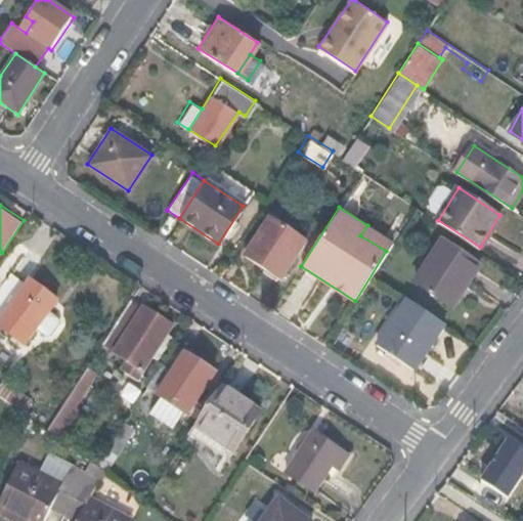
[(278,277),(304,237),(269,215),(244,254),(278,277)]
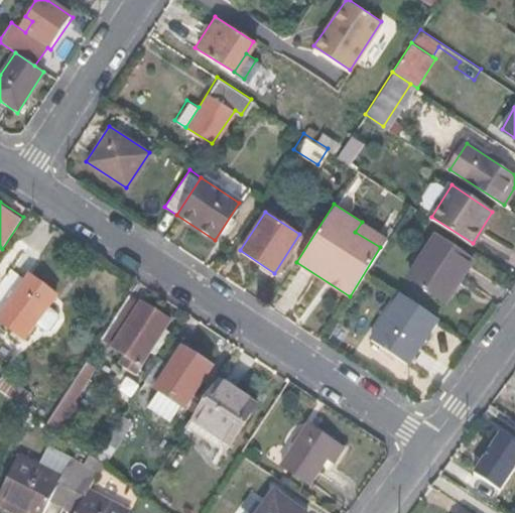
[(471,264),(432,238),(408,274),(446,300),(471,264)]
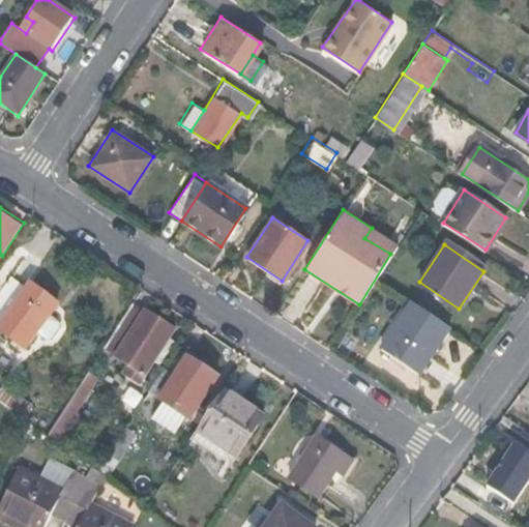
[(0,317),(22,282),(8,273),(0,287),(0,317)]
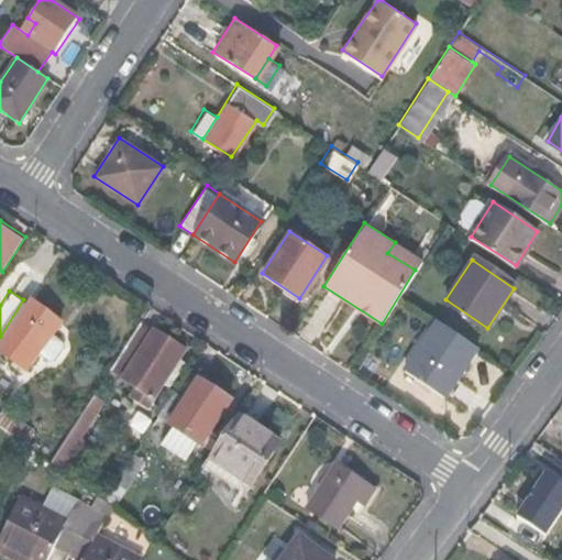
[(58,331),(64,321),(46,308),(42,315),(28,304),(0,342),(0,350),(29,370),(36,358),(47,364),(67,338),(58,331)]
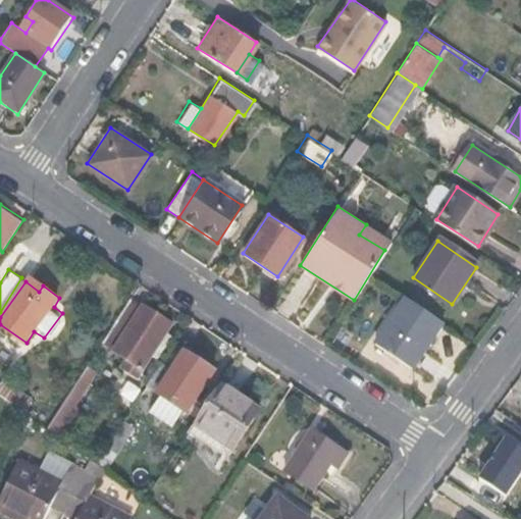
[(412,368),(444,320),(406,296),(375,345),(412,368)]
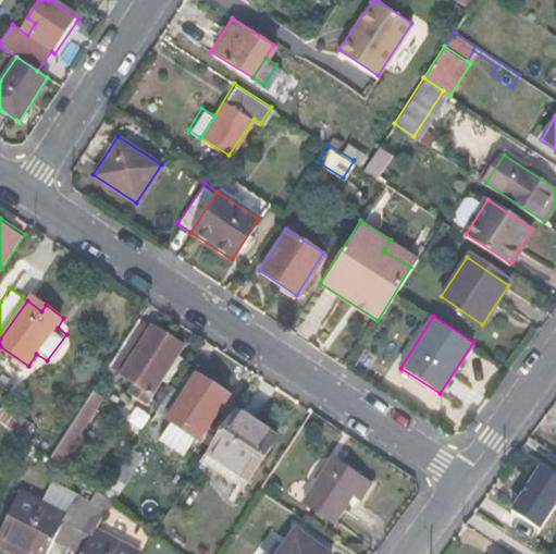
[(153,391),(163,376),(173,361),(184,344),(141,317),(124,342),(136,349),(123,370),(153,391)]
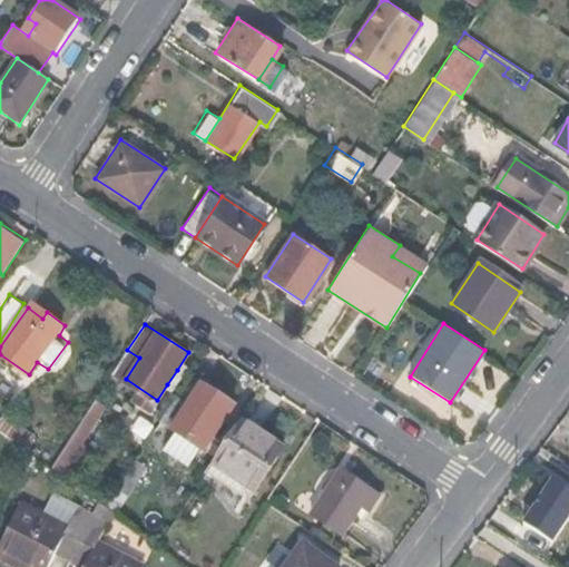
[(206,351),(177,394),(184,399),(182,403),(186,406),(173,426),(189,437),(205,447),(212,434),(219,440),(231,422),(225,418),(236,402),(206,380),(219,359),(206,351)]
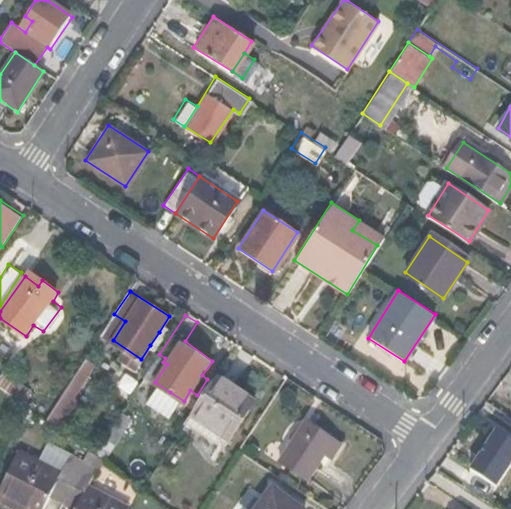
[(163,335),(159,332),(150,345),(155,348),(163,335)]
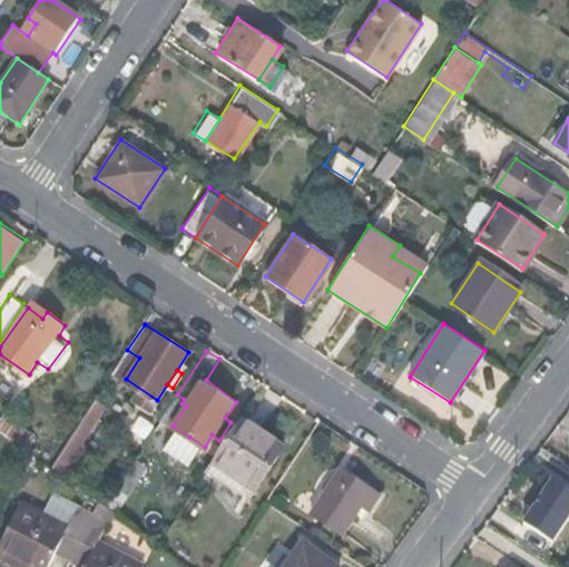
[(88,400),(54,468),(68,475),(102,407),(88,400)]
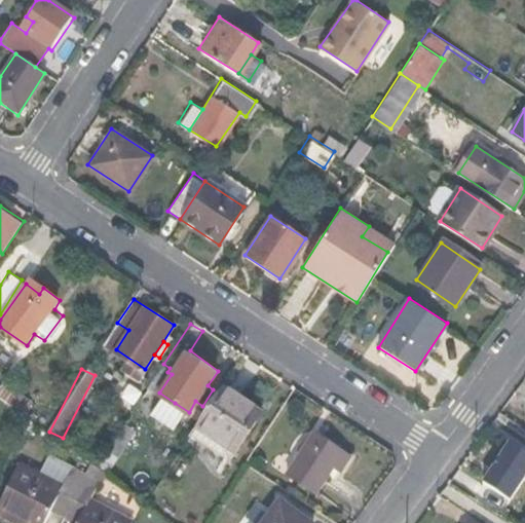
[(5,380),(0,386),(0,397),(22,412),(30,400),(5,380)]
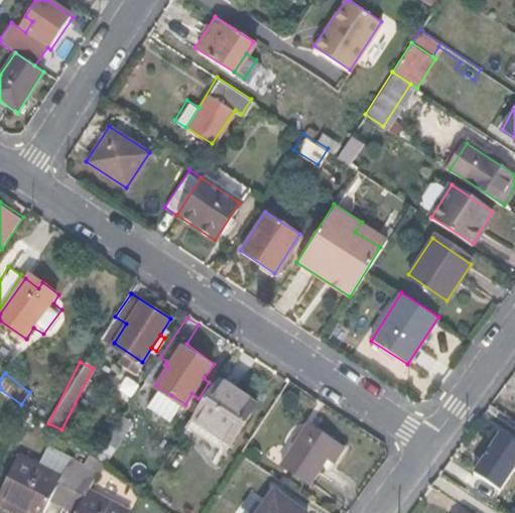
[(255,402),(218,379),(192,416),(230,441),(255,402)]
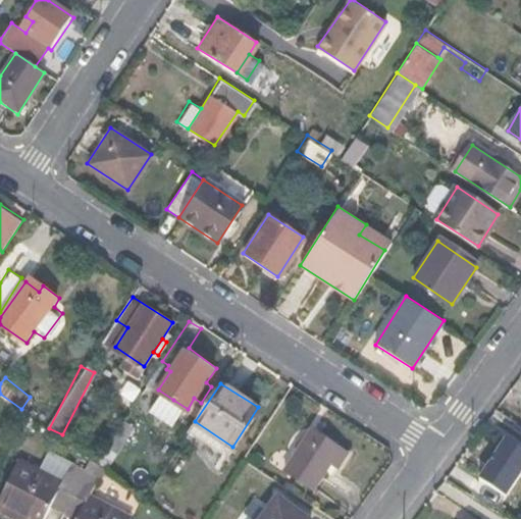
[(168,407),(183,417),(188,409),(173,400),(168,407)]
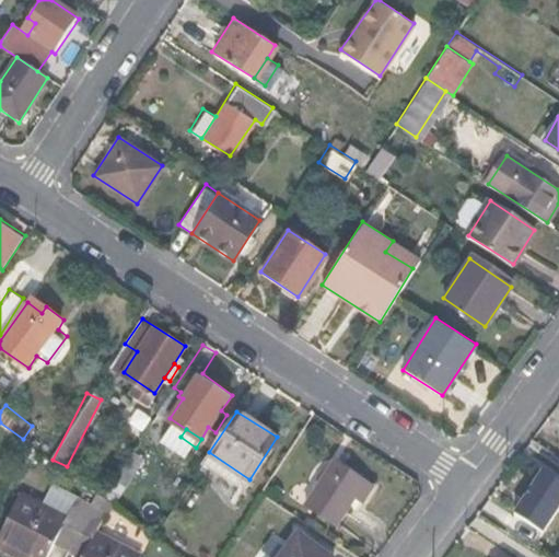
[(558,440),(552,437),(546,447),(558,454),(558,440)]
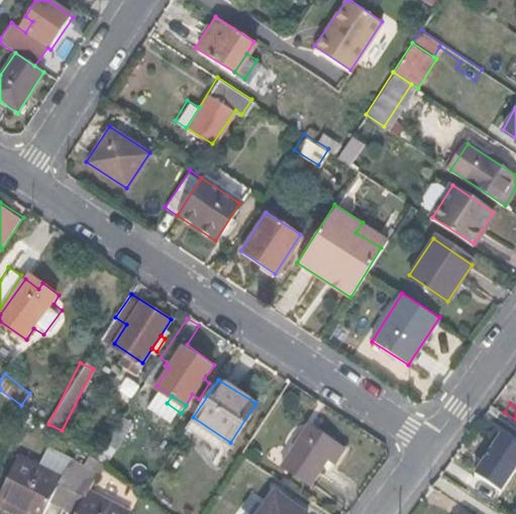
[(124,412),(94,458),(103,465),(132,419),(124,412)]
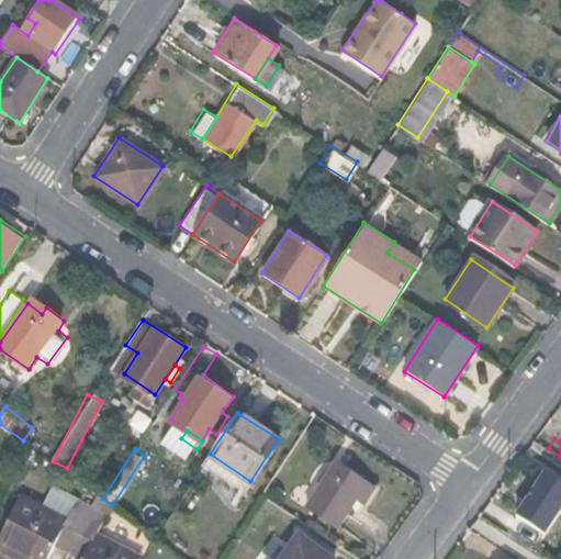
[(355,498),(365,505),(377,489),(335,461),(306,502),(337,524),(355,498)]
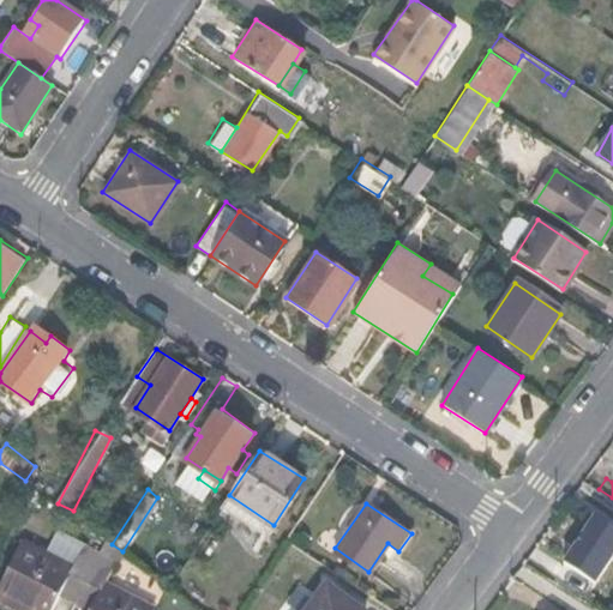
[(612,554),(612,524),(595,513),(564,560),(596,580),(612,554)]
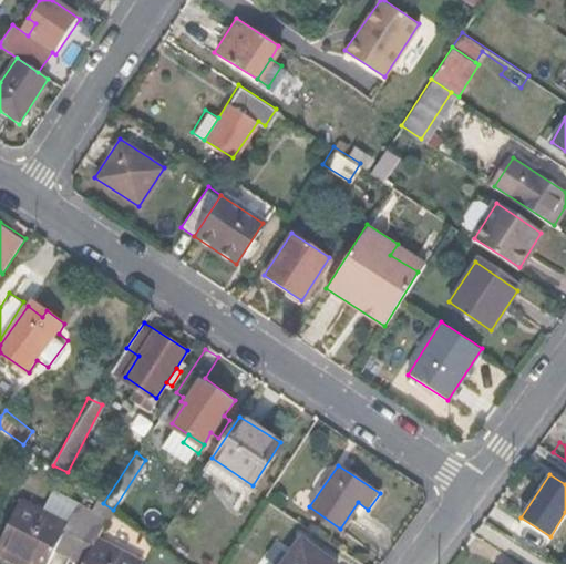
[(0,550),(27,563),(42,563),(52,546),(68,554),(91,508),(76,500),(64,523),(20,501),(0,536),(0,550)]
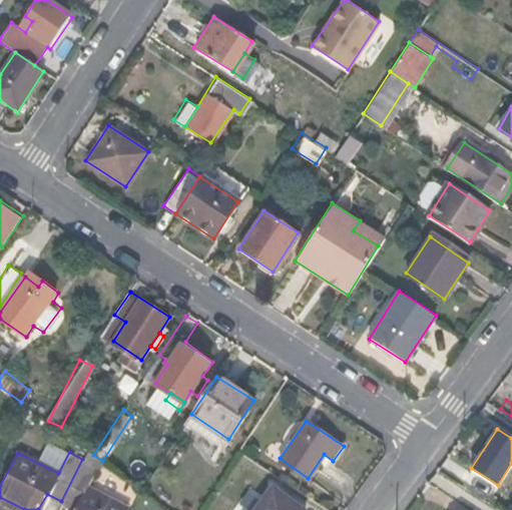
[(95,466),(82,459),(61,501),(75,509),(74,509),(123,509),(125,507),(86,488),(95,466)]
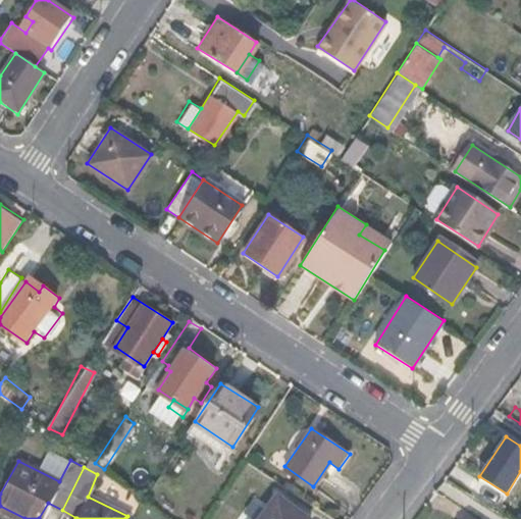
[(307,518),(278,498),(261,518),(307,518)]
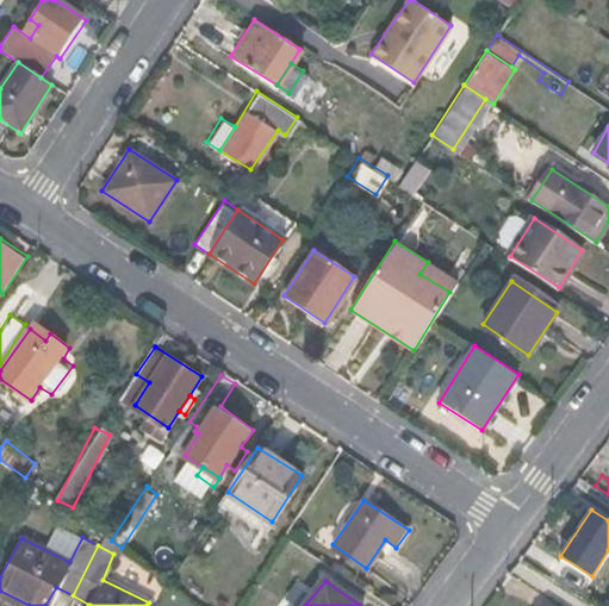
All buildings are outlined.
